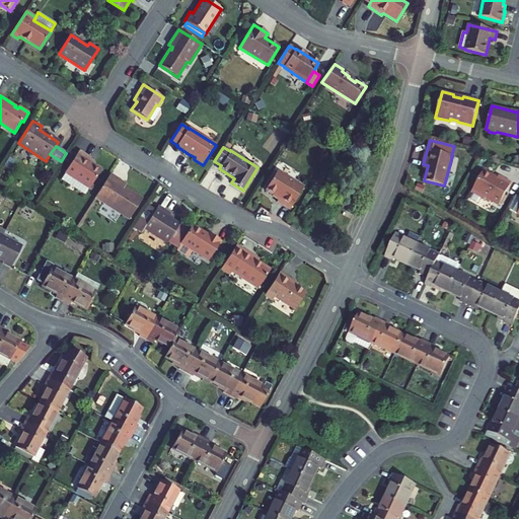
[(79,150),(65,173),(88,189),(89,189),(101,169),(89,161),(91,158),(79,150)]
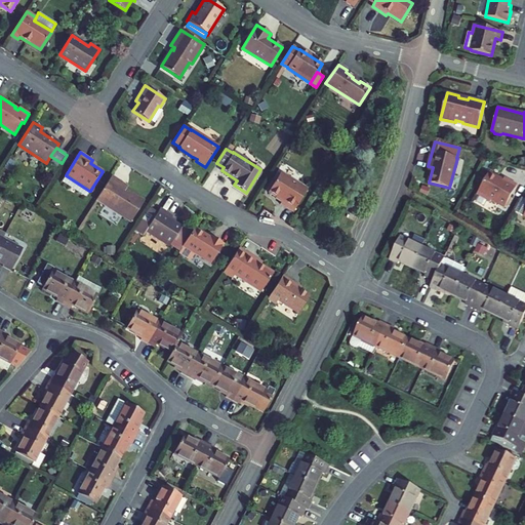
[(280,172),(268,192),(282,201),(280,204),(292,212),(307,190),(280,172)]
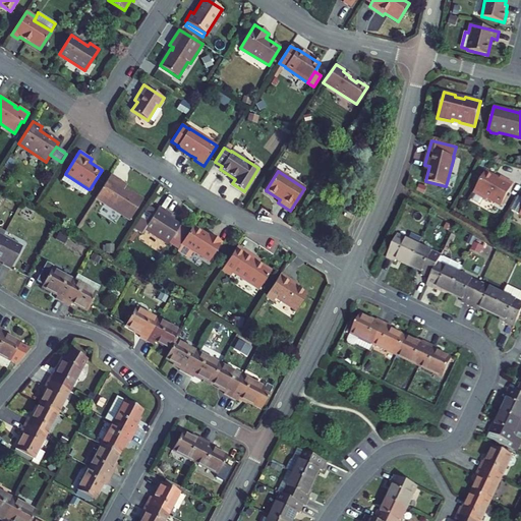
[(500,179),(485,171),(473,193),(486,200),(487,198),(501,207),(514,184),(501,177),(500,179)]
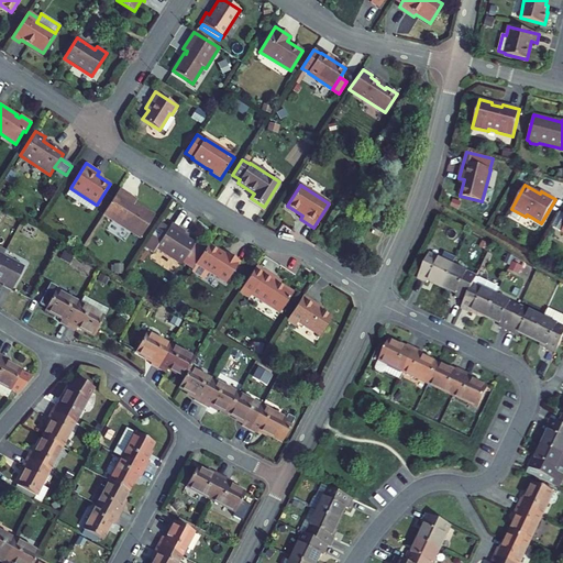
[(96,205),(70,188),(66,195),(91,211),(96,205)]
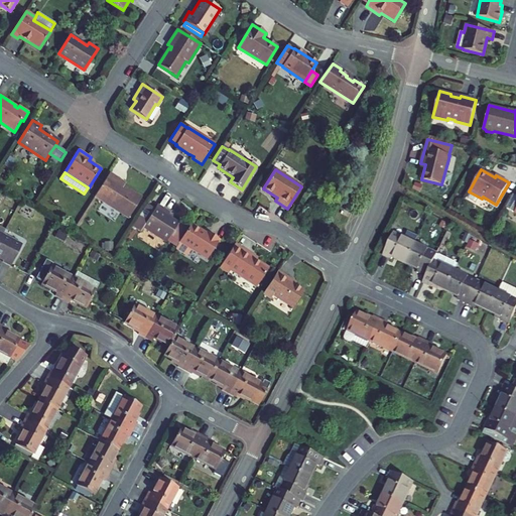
[(109,173),(95,197),(128,218),(142,198),(124,185),(125,183),(109,173)]
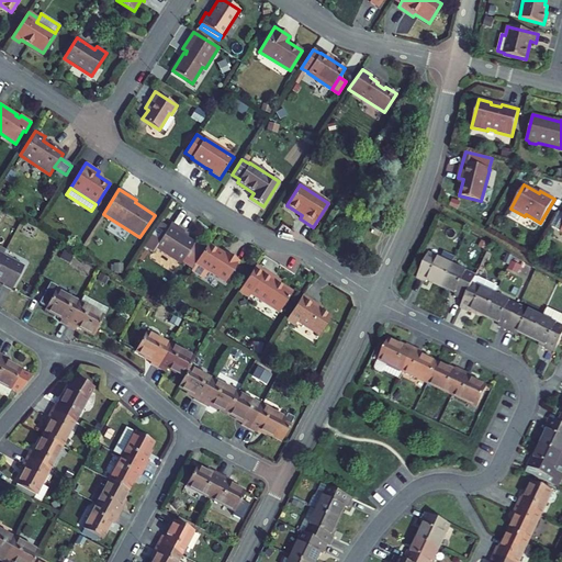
[(561,213),(559,212),(551,226),(561,232),(561,213)]
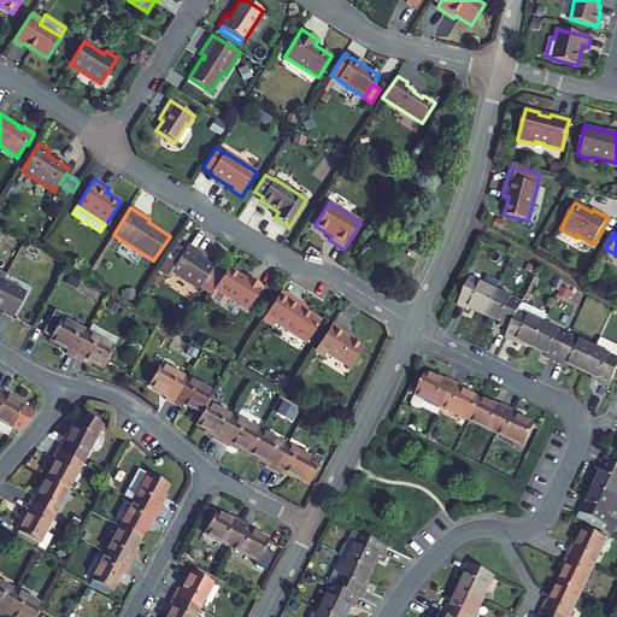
[(168,277),(171,271),(199,289),(213,266),(200,258),(203,254),(188,245),(184,251),(175,244),(158,270),(168,277)]
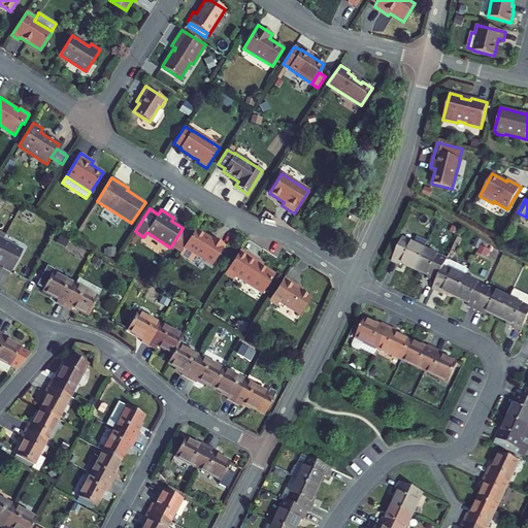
[(210,239),(195,230),(179,254),(195,263),(198,257),(211,265),(225,245),(212,237),(210,239)]
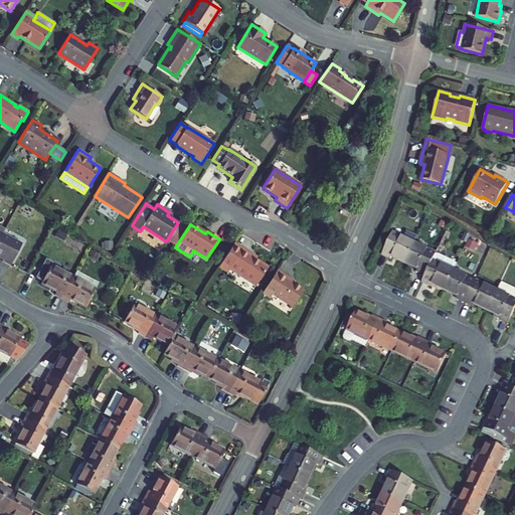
[(392,256),(404,263),(414,243),(412,242),(416,235),(406,231),(403,238),(392,232),(382,254),(391,259),(392,256)]
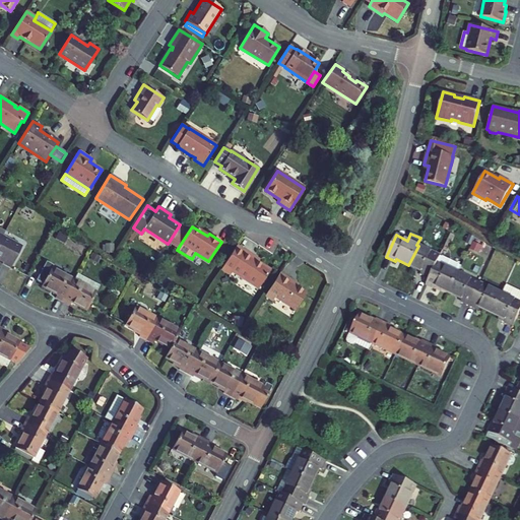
[(0,236),(0,259),(4,262),(3,264),(10,268),(21,247),(0,236)]
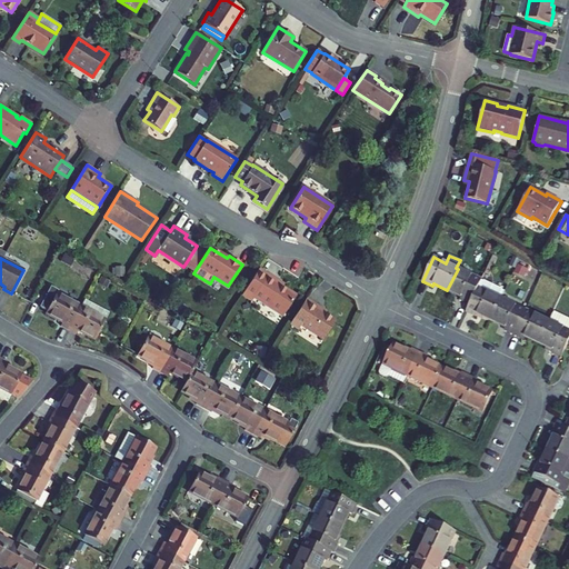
[(259,269),(242,296),(251,301),(253,298),(282,317),(296,296),(282,287),(285,285),(259,269)]
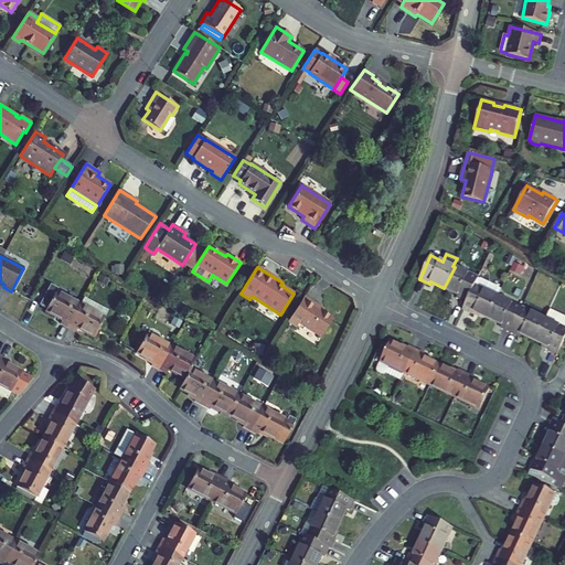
[(455,267),(444,288),(458,295),(457,297),(467,301),(478,278),(455,267)]
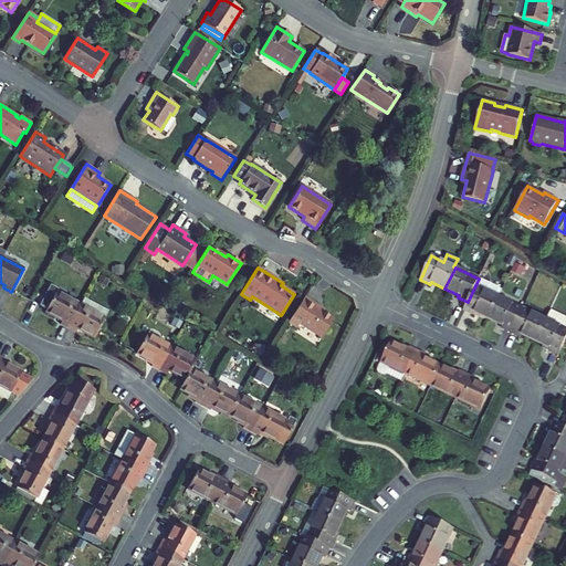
[(468,302),(464,310),(473,314),(474,312),(489,318),(499,297),(502,290),(479,279),(468,302)]
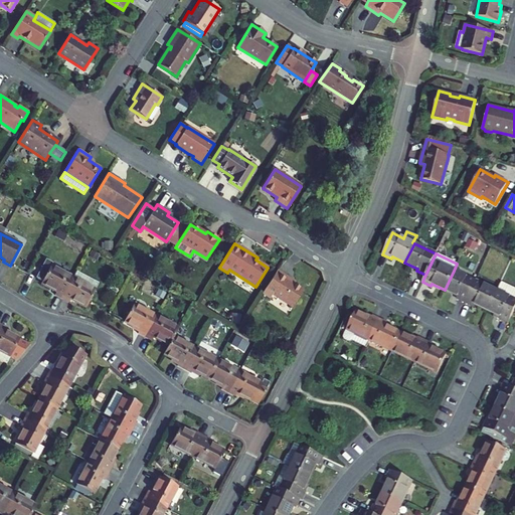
[(61,299),(72,278),(50,266),(52,264),(45,260),(35,278),(42,281),(41,284),(56,292),(54,295),(61,299)]
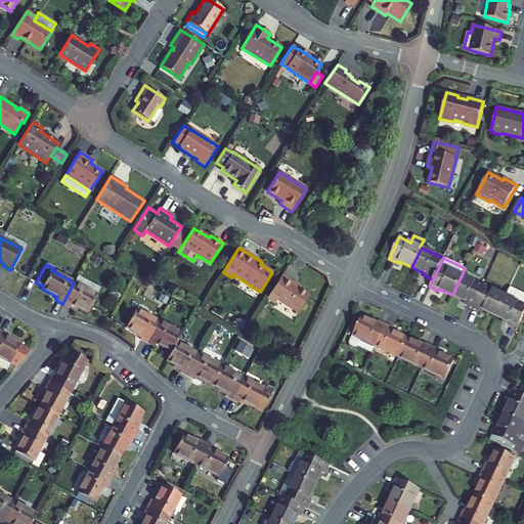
[(274,303),(277,300),(298,312),(309,295),(299,289),(300,287),(281,275),(267,298),(274,303)]
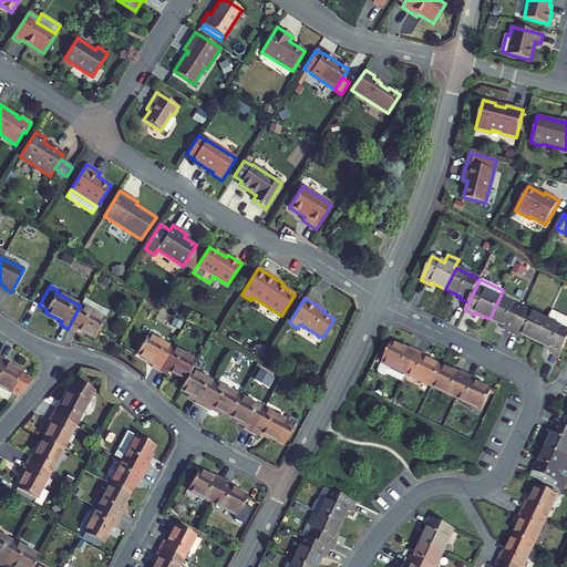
[(500,298),(490,319),(504,326),(503,328),(512,332),(524,309),(500,298)]
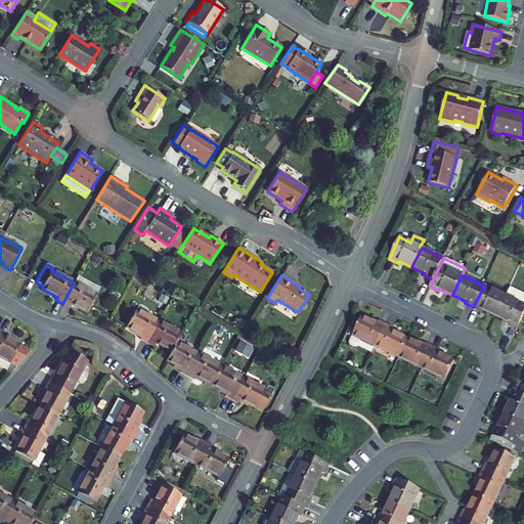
[(70,307),(72,304),(88,312),(100,289),(78,276),(74,282),(62,304),(70,307)]
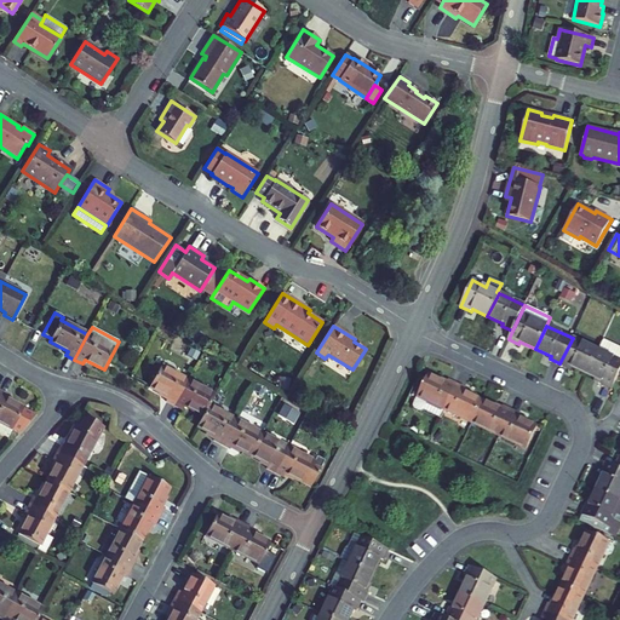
[(573,338),(560,363),(570,369),(572,367),(586,374),(598,350),(573,338)]
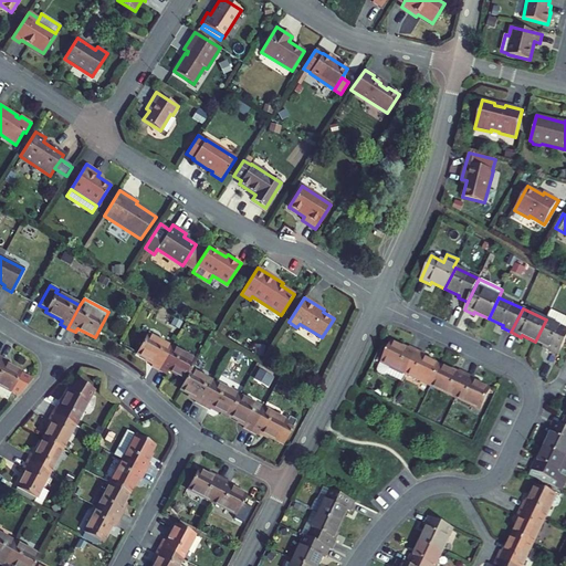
[(546,320),(535,342),(549,348),(548,350),(558,355),(565,338),(565,318),(551,312),(546,320)]
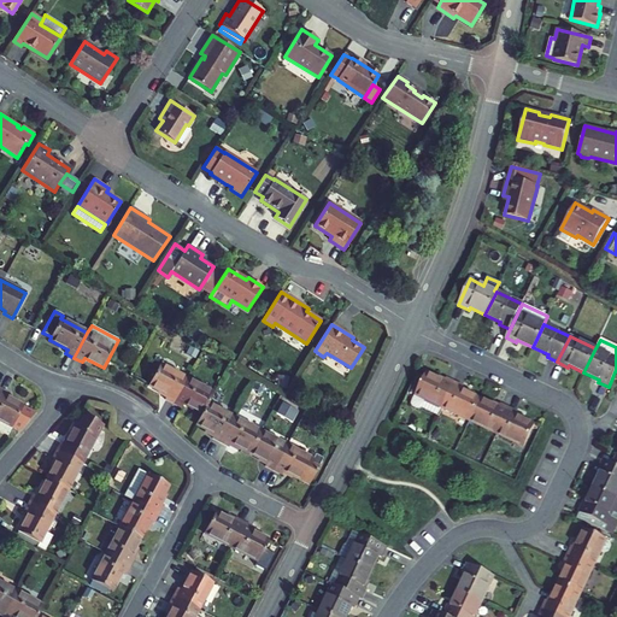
[(148,386),(166,395),(165,399),(172,404),(186,378),(159,364),(148,386)]
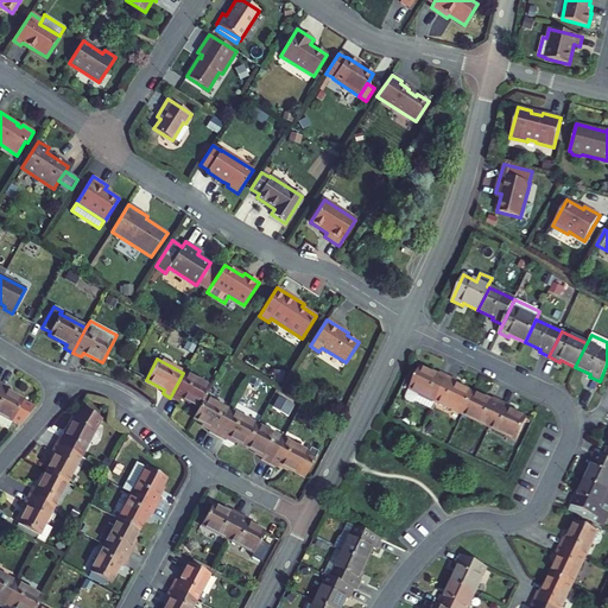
[(416,401),(432,410),(436,403),(448,378),(439,373),(438,377),(419,368),(405,398),(406,400),(412,404),(416,401)]
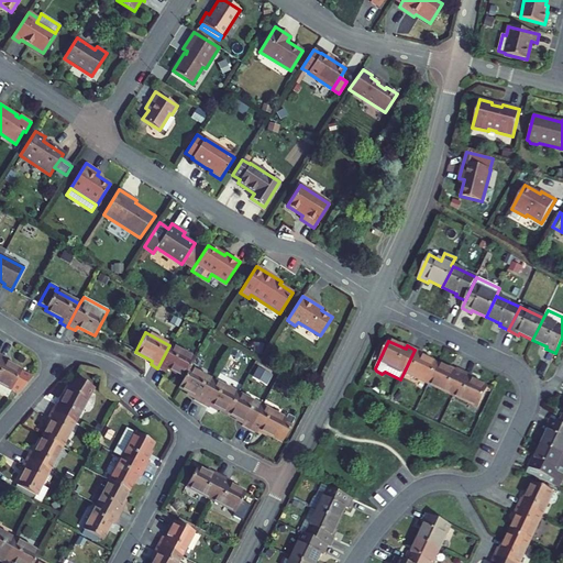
[(169,345),(157,368),(165,372),(167,368),(184,377),(189,368),(194,359),(169,345)]
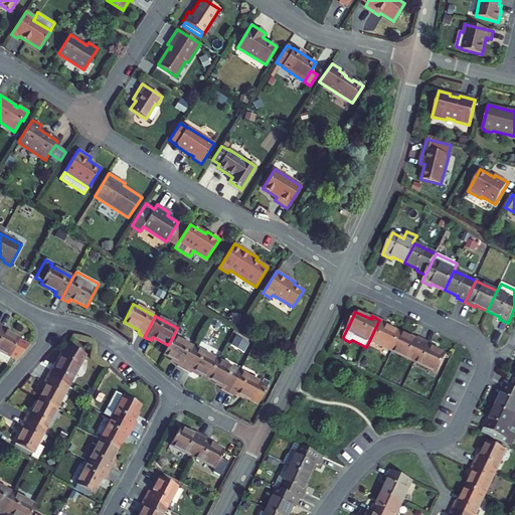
[(221,329),(222,322),(209,319),(207,326),(221,329)]
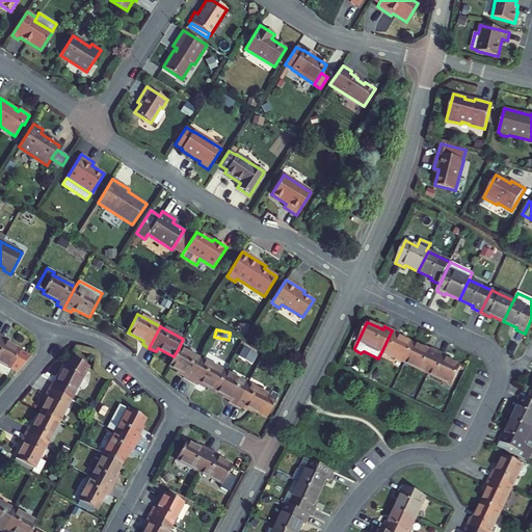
[(399,334),(392,330),(381,352),(405,363),(414,344),(398,337),(399,334)]
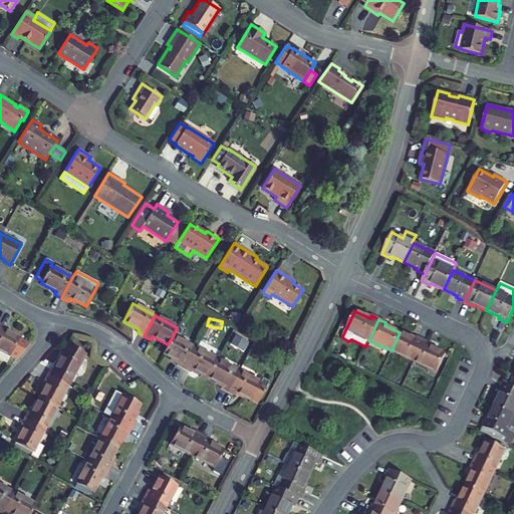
[(0,358),(6,362),(19,338),(4,330),(5,327),(0,324),(0,358)]
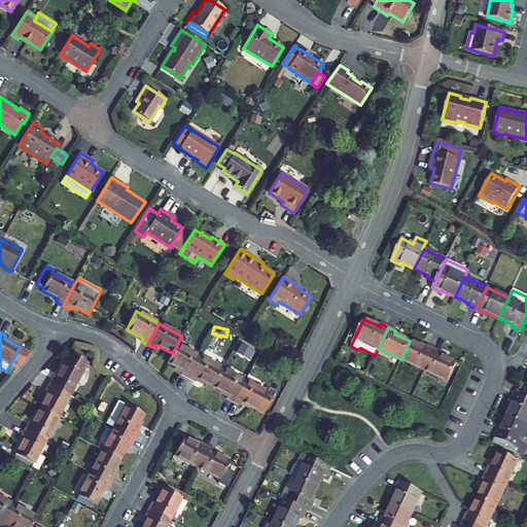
[(426,349),(410,341),(401,359),(424,371),(434,349),(427,346),(426,349)]
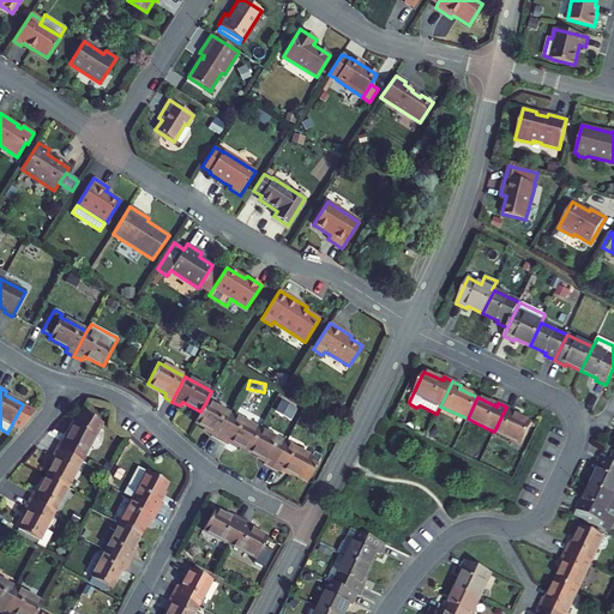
[(282,399),(277,411),(294,419),(299,405),(282,399)]
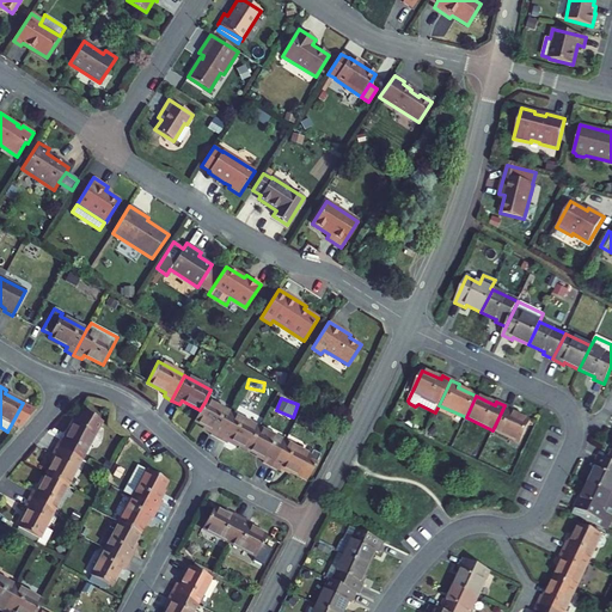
[(194,421),(213,430),(210,434),(219,439),(232,415),(206,401),(200,410),(194,421)]
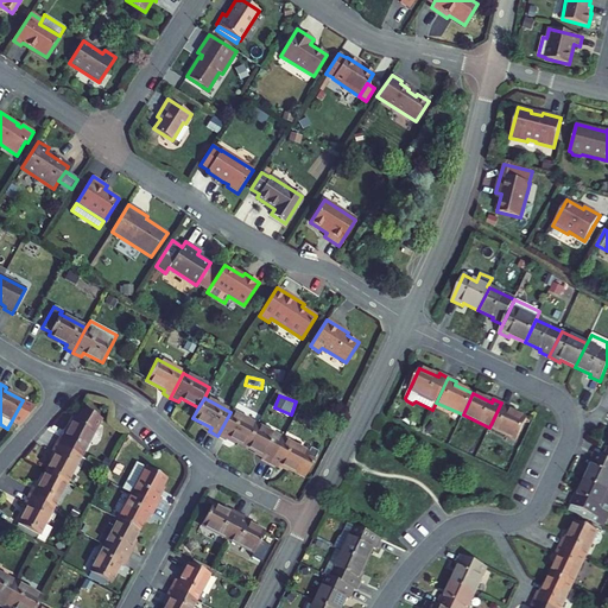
[(526,419),(508,411),(510,406),(501,403),(489,428),(517,441),(526,419)]
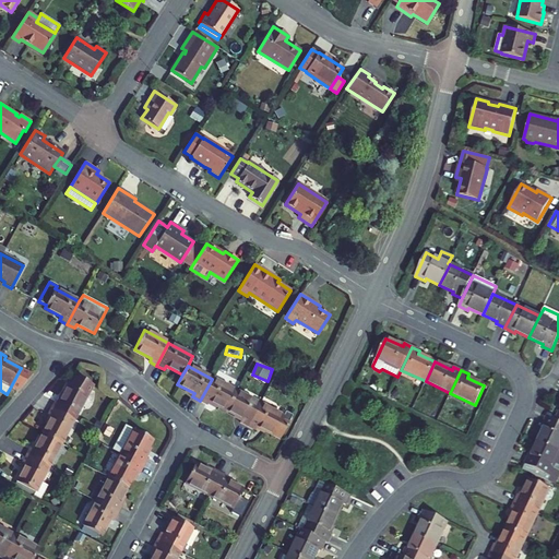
[(55,401),(51,408),(73,419),(92,384),(73,375),(58,402),(55,401)]
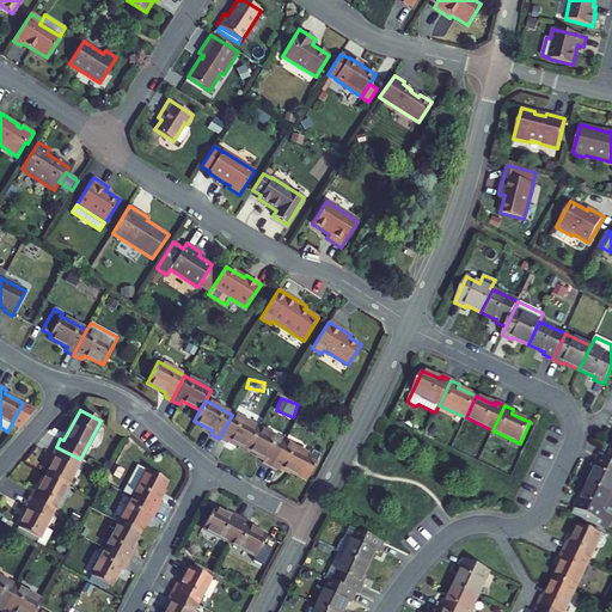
[(258,428),(232,415),(219,439),(227,444),(230,440),(248,450),(258,428)]
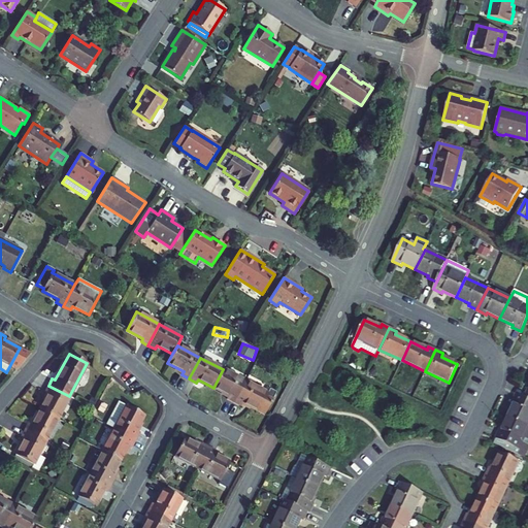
[(285,365),(279,373),(289,378),(294,370),(285,365)]
